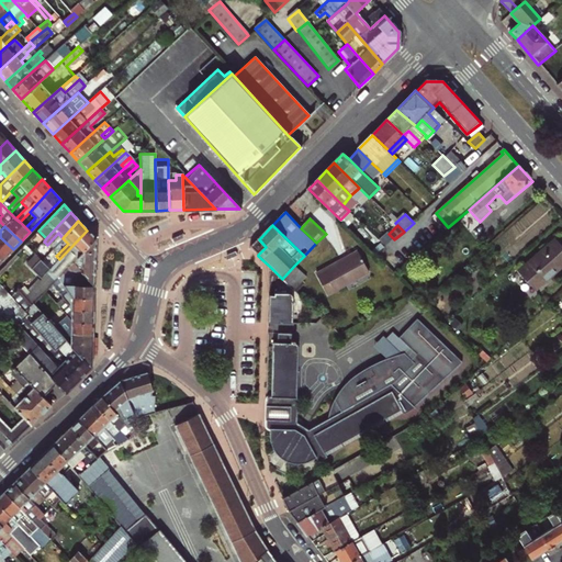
[(94,238),(87,231),(59,259),(49,271),(33,289),(34,290),(42,296),(56,280),(72,262),(94,238)]
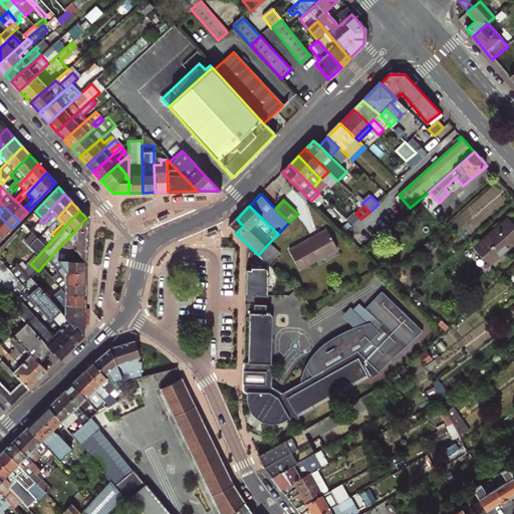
[(53,213),(43,224),(46,229),(57,218),(53,213)]
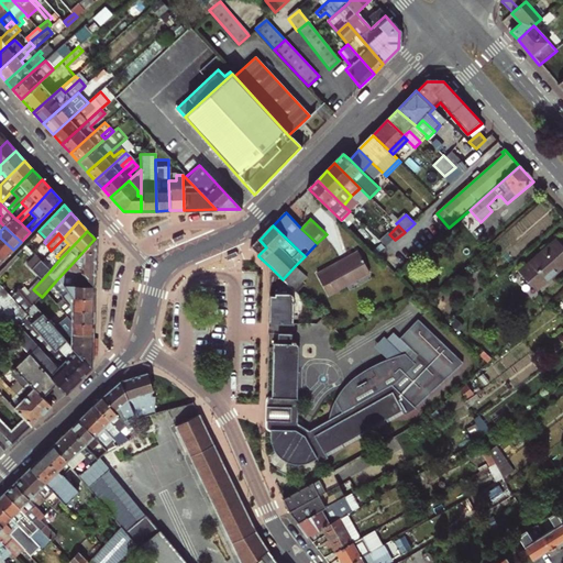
[(13,250),(0,238),(0,255),(4,260),(13,250)]
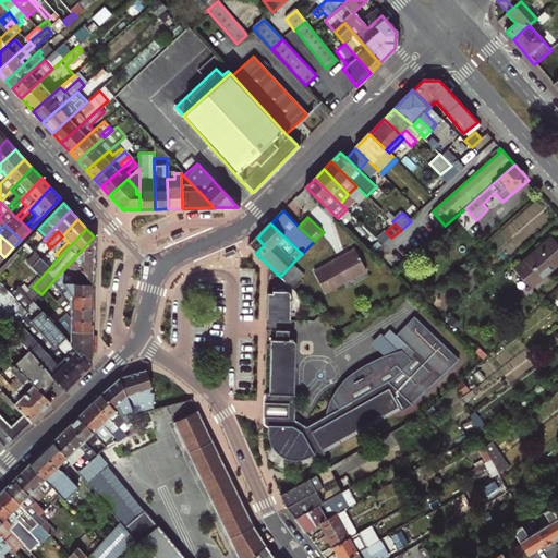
[(94,237),(72,261),(93,283),(94,237)]
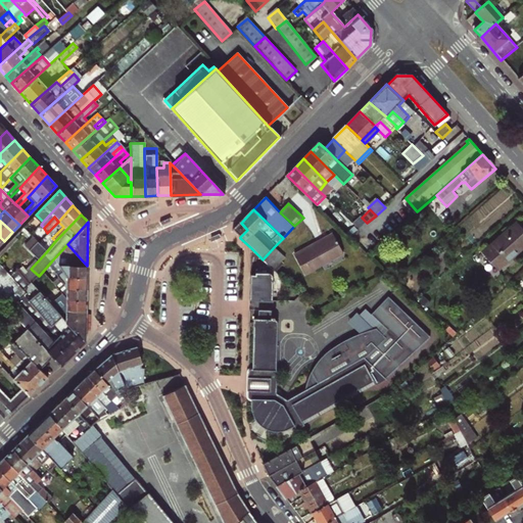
[(233,230),(240,237),(247,230),(241,223),(233,230)]
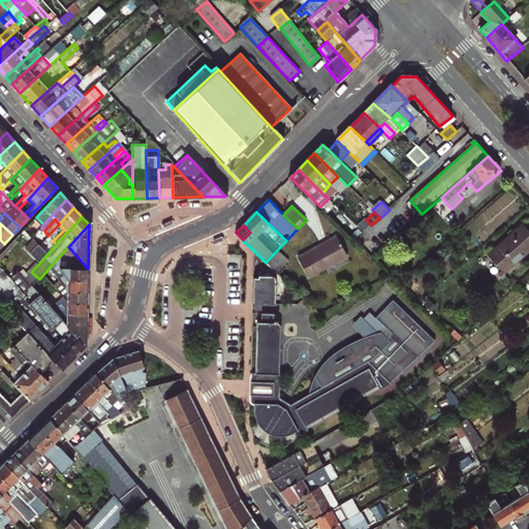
[(528,231),(523,225),(488,256),(503,274),(528,250),(528,231)]
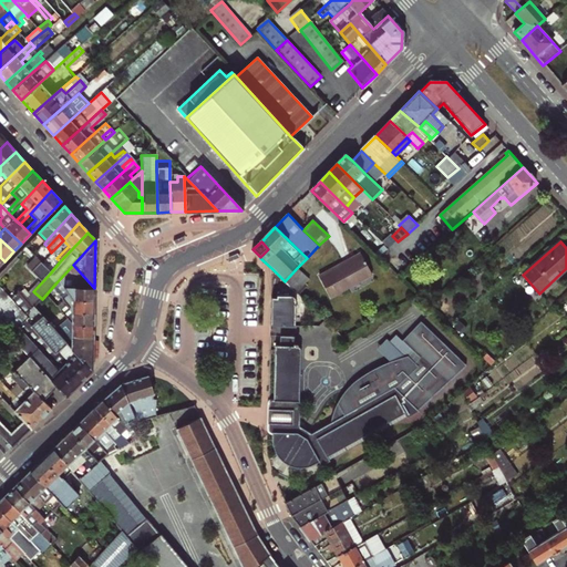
[(318,277),(330,299),(372,276),(361,257),(344,266),(343,264),(318,277)]
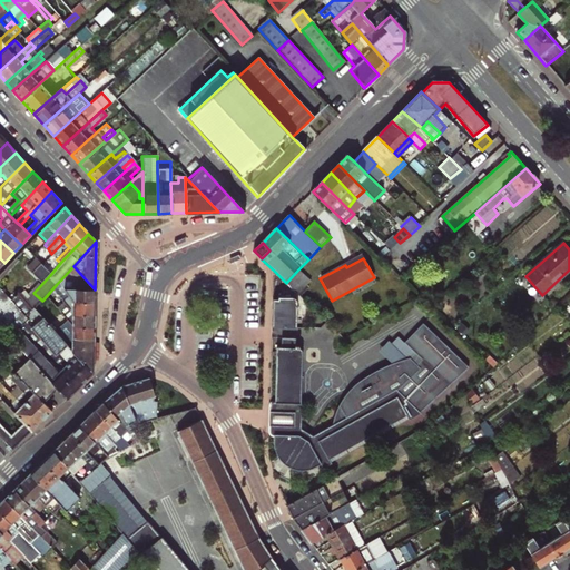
[(49,274),(40,264),(31,274),(40,283),(49,274)]
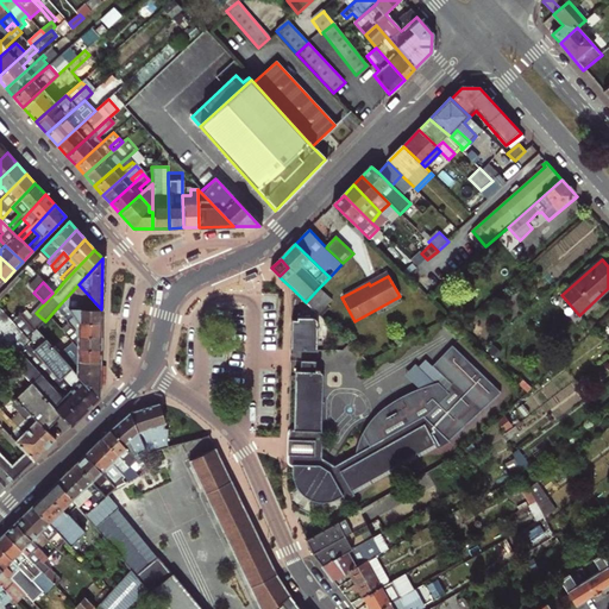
[(101,309),(79,284),(61,303),(67,308),(77,321),(101,322),(101,309)]
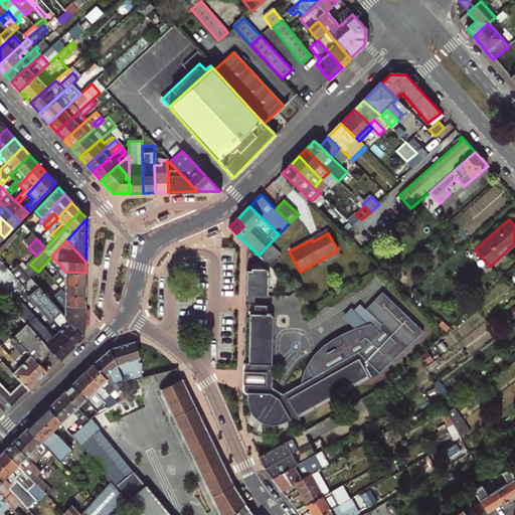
[(270,243),(259,255),(270,267),(281,255),(270,243)]
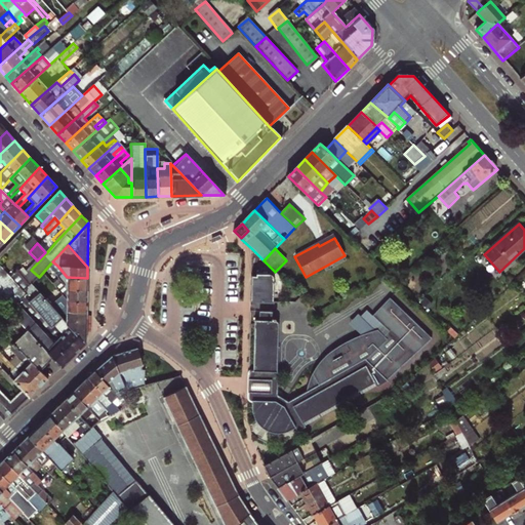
[(63,283),(67,288),(87,289),(87,278),(67,277),(57,266),(53,270),(58,275),(56,277),(57,278),(63,283)]
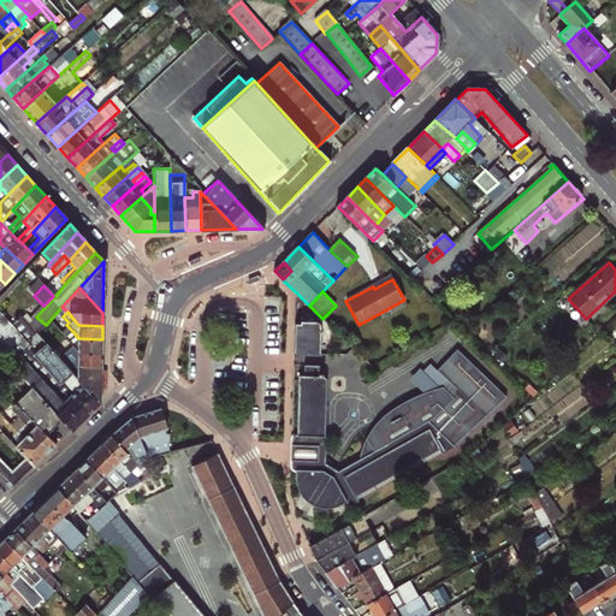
[(81,380),(36,335),(27,344),(0,314),(0,351),(34,389),(63,418),(73,430),(101,401),(81,380)]
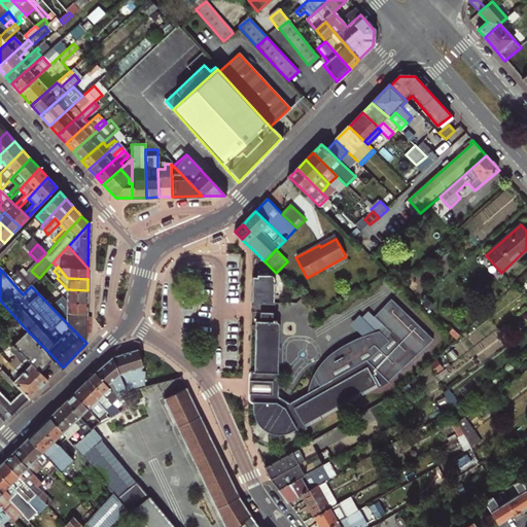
[(25,280),(31,286),(37,280),(39,278),(32,272),(25,280)]
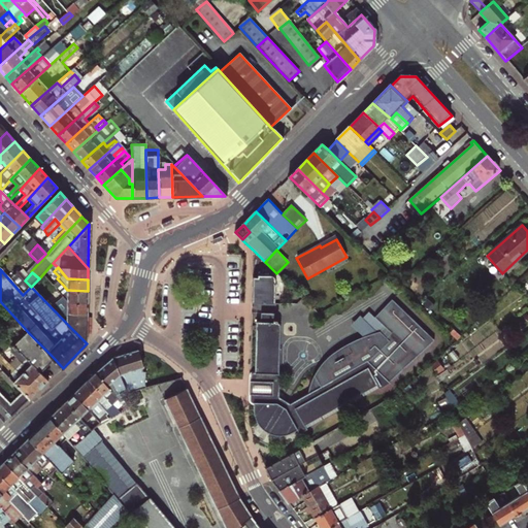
[(253,277),(253,303),(275,304),(276,276),(258,275),(258,277),(253,277)]
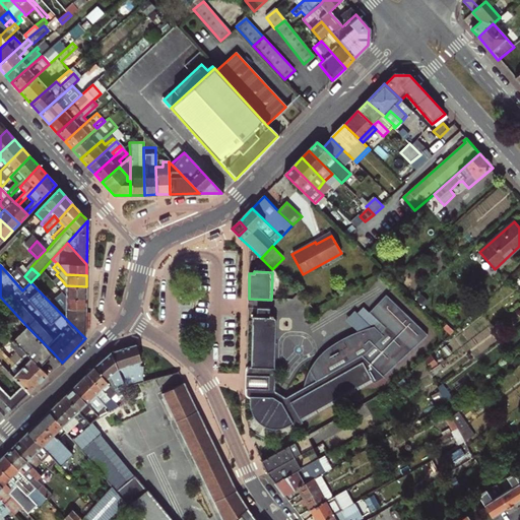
[(66,308),(46,286),(37,276),(30,282),(68,321),(85,338),(85,309),(66,308)]
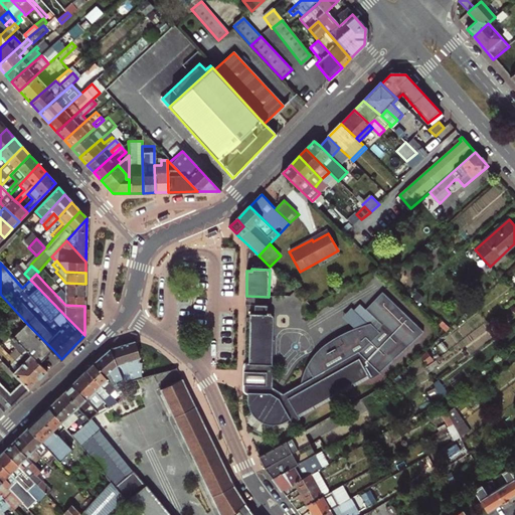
[(50,278),(45,284),(65,305),(84,306),(86,294),(65,294),(63,292),(50,278)]
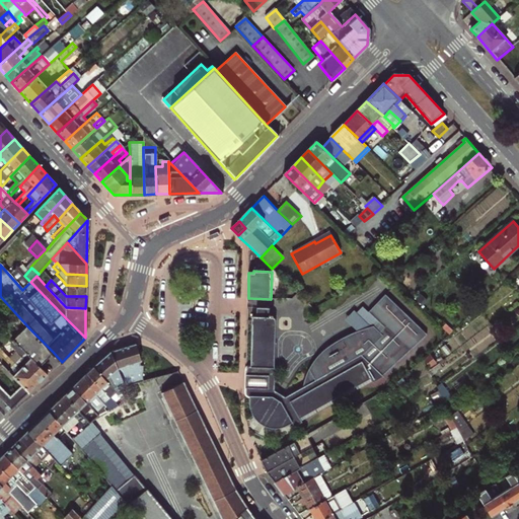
[(298,294),(288,284),(283,290),(292,299),(298,294)]
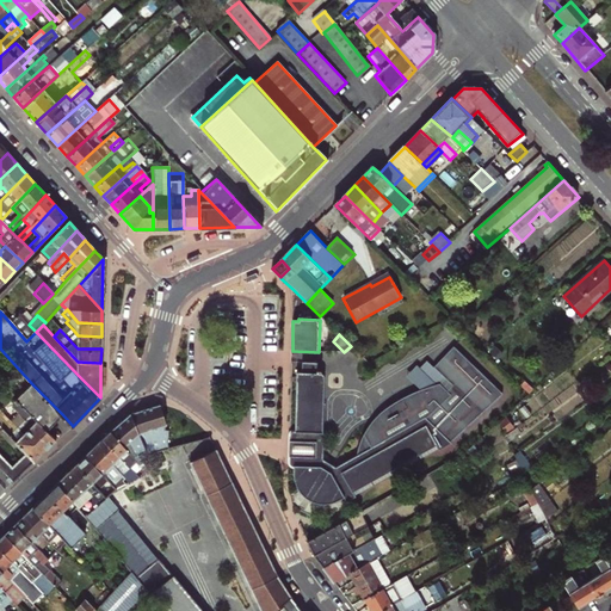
[(102,337),(78,335),(78,349),(102,349),(102,337)]
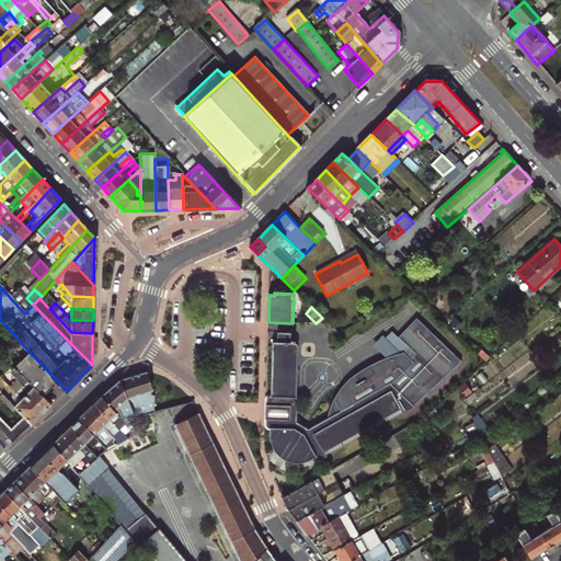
[(265,407),(265,420),(270,420),(268,432),(268,435),(270,439),(271,443),(272,446),(276,453),(279,455),(285,459),(292,461),(295,462),(298,464),(305,462),(309,461),(316,459),(318,462),(327,457),(324,454),(400,411),(403,414),(414,408),(461,363),(416,319),(399,338),(392,332),(373,345),(386,359),(364,369),(345,384),(334,400),(330,410),(328,420),(307,432),(297,425),(295,405),(293,405),(295,352),(293,351),(293,348),(288,348),(288,342),(277,342),(276,352),(272,352),(270,407),(265,407)]
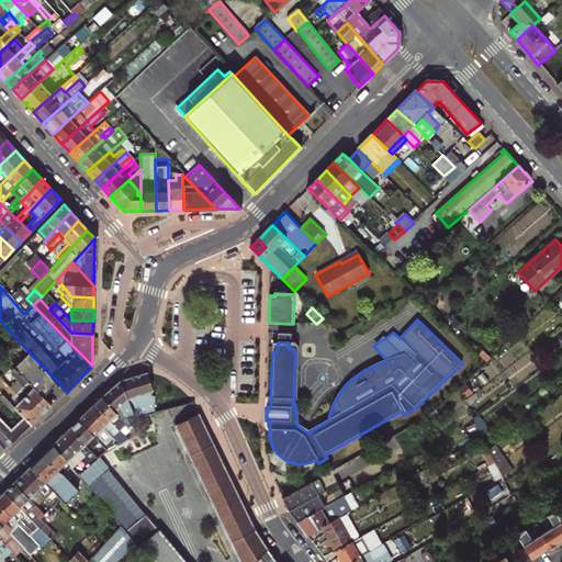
[(57,381),(31,355),(15,369),(19,371),(19,370),(43,394),(57,381)]
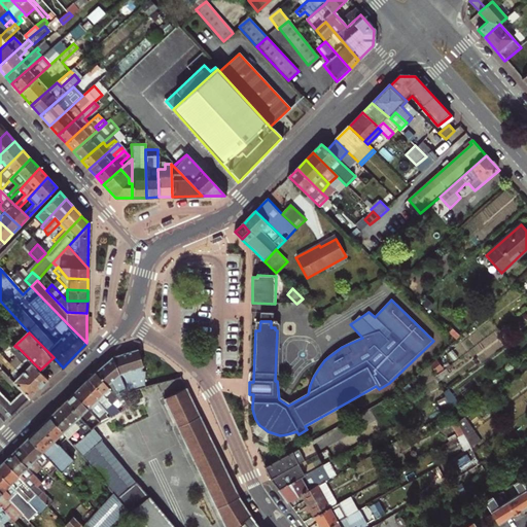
[(18,347),(18,348),(12,352),(16,356),(10,362),(37,389),(48,378),(40,370),(18,347)]
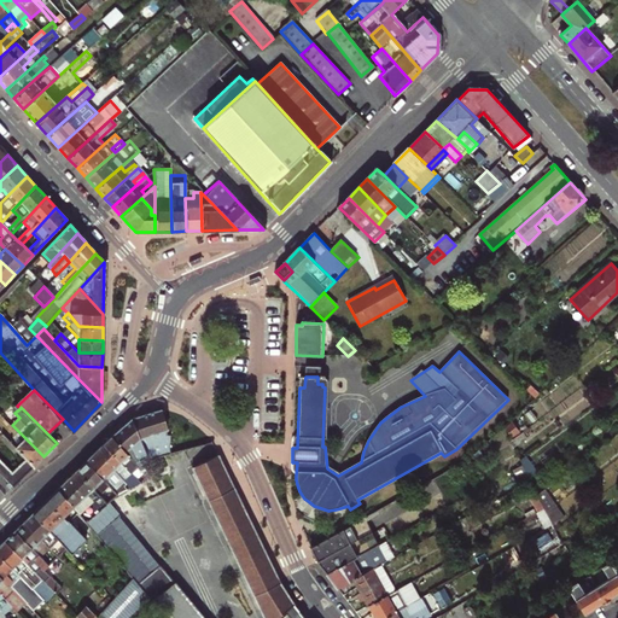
[(162,410),(134,419),(141,439),(145,438),(149,448),(150,448),(151,450),(145,452),(147,459),(149,461),(156,459),(156,458),(161,456),(162,445),(158,445),(156,436),(163,433),(162,410)]
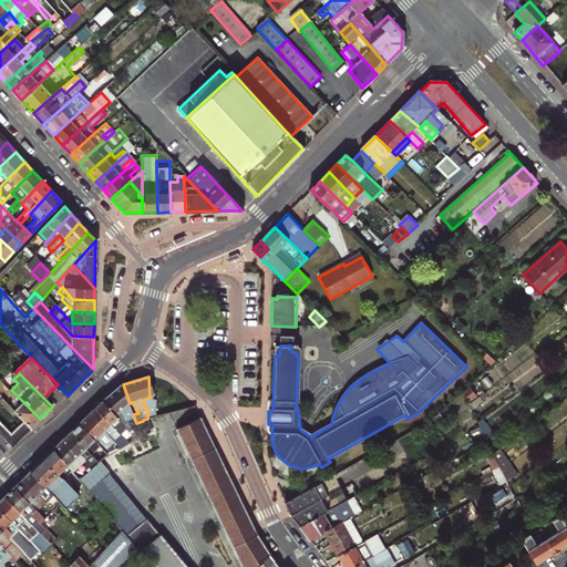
[(135,421),(133,414),(130,403),(123,384),(103,401),(113,413),(120,409),(131,423),(132,424),(135,421)]
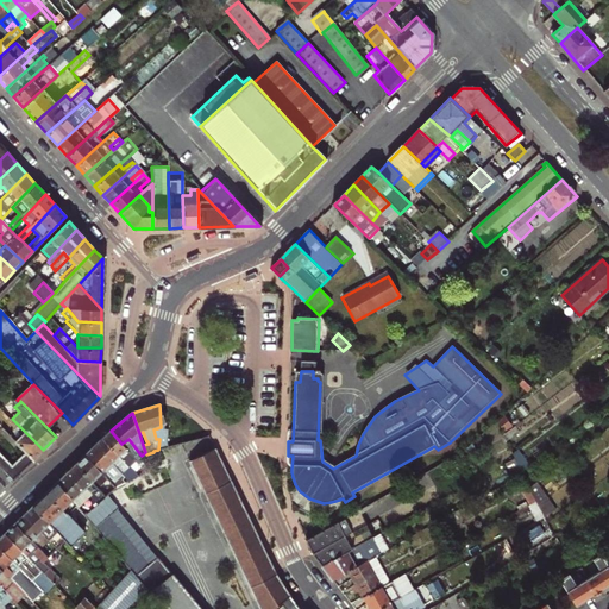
[(43,450),(12,419),(11,420),(8,419),(6,421),(2,418),(1,420),(0,420),(0,424),(25,450),(35,458),(43,450)]
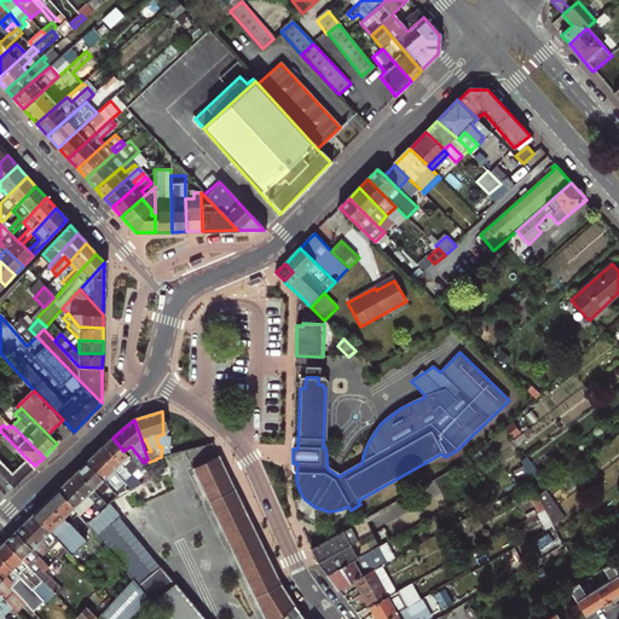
[(522,434),(512,443),(515,449),(526,440),(522,434)]
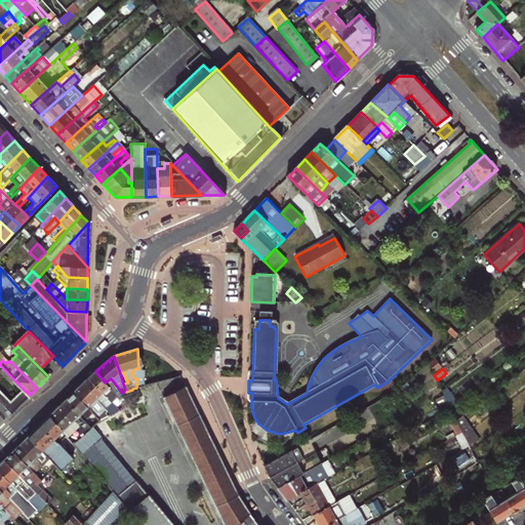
[(95,371),(89,377),(115,410),(118,406),(121,409),(124,407),(121,403),(116,396),(105,382),(95,371)]
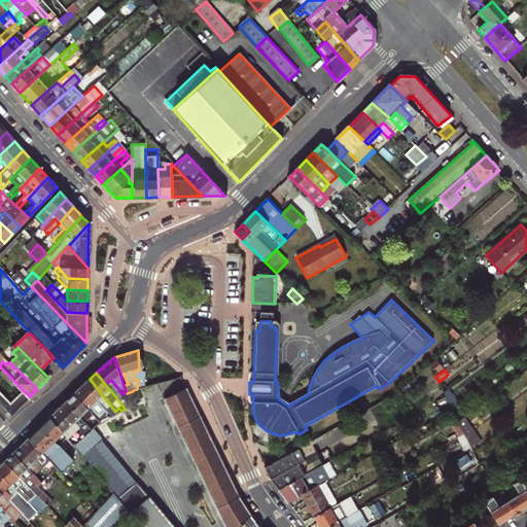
[(75,393),(98,424),(116,413),(115,412),(90,379),(75,393)]
